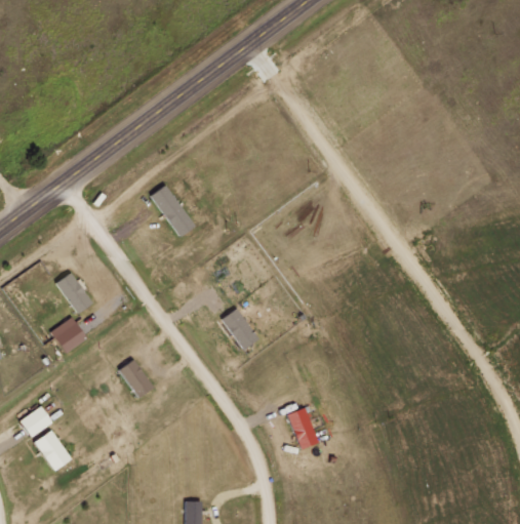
[(151,195),(182,237),(196,226),(166,185),(151,195)]
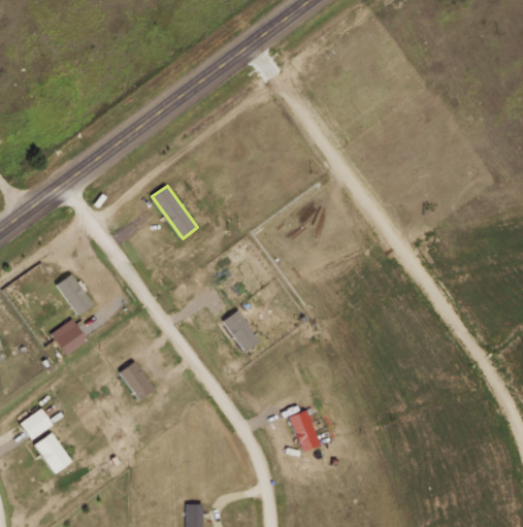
[(58,284),(78,316),(94,305),(72,273),(58,284)]
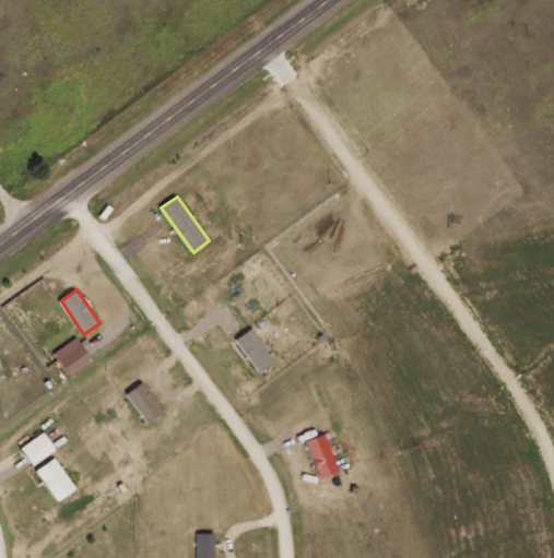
[(238,337),(257,372),(274,364),(257,329),(238,337)]
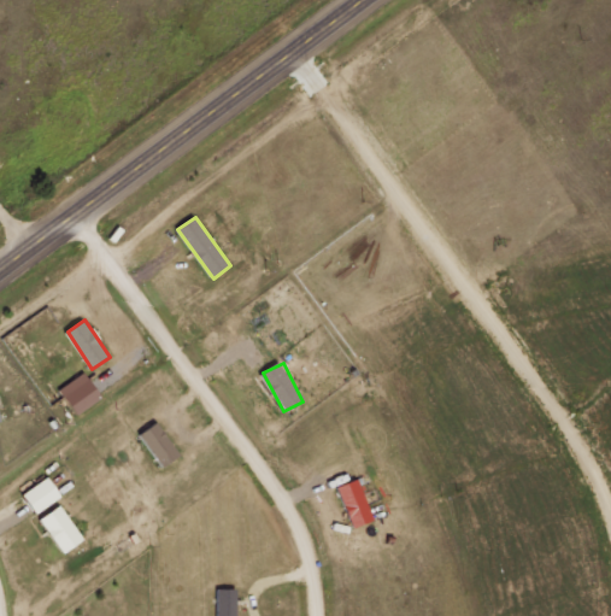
[(62,388),(76,415),(103,400),(88,374),(62,388)]
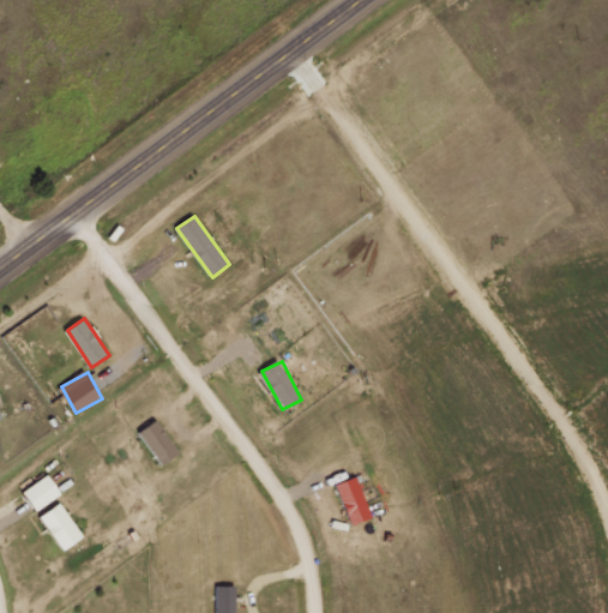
[(179,456),(160,420),(142,430),(160,466),(179,456)]
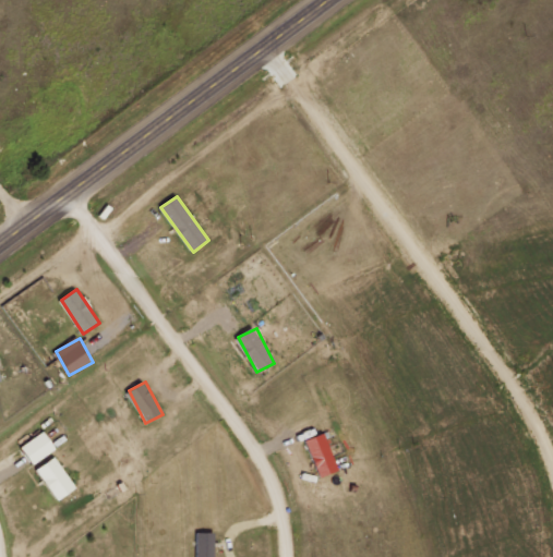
[(34,465),(57,450),(45,433),(22,447),(34,465)]
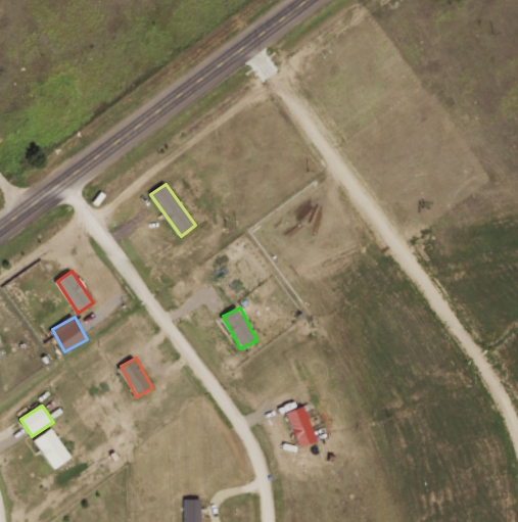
[(286,414),(301,448),(318,441),(303,407),(286,414)]
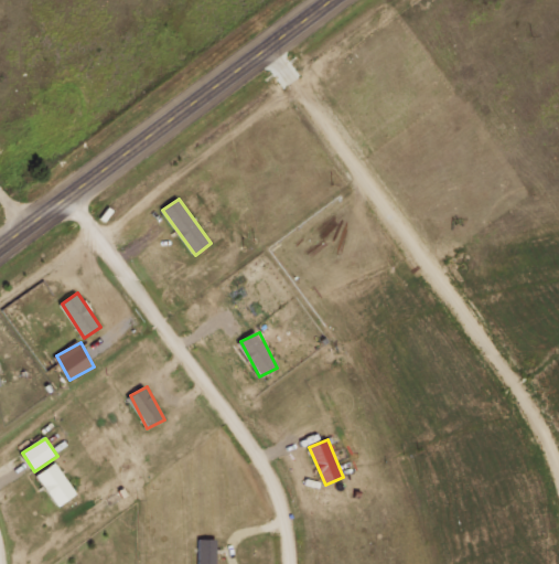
[(75,497),(57,463),(38,474),(55,507),(75,497)]
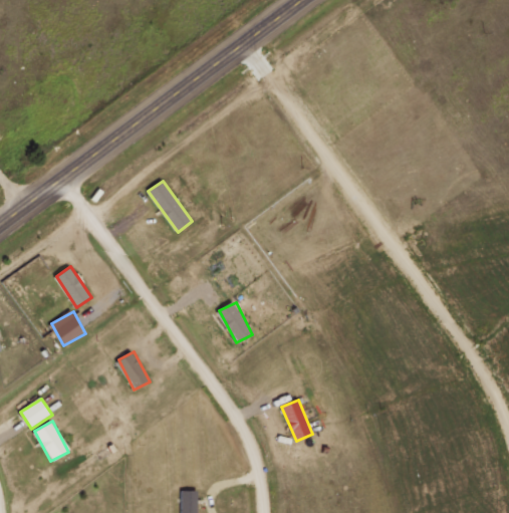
All buildings are outlined.
